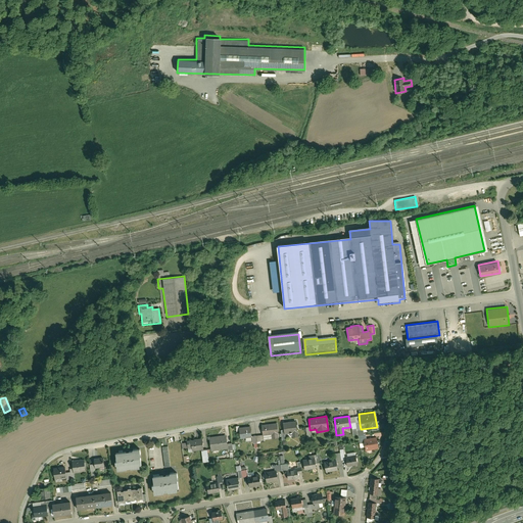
[(295,420),(282,422),(283,430),(283,434),(291,433),(291,437),(297,436),(297,431),(296,431),(295,420)]
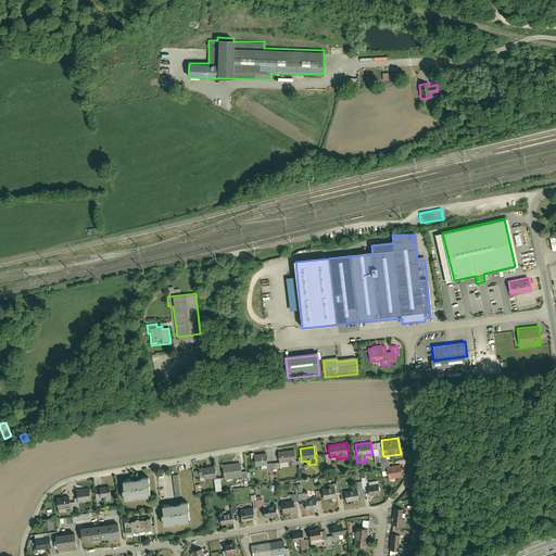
[(278,462),(278,463),(288,462),(288,466),(295,466),(293,450),(277,451),(278,462)]
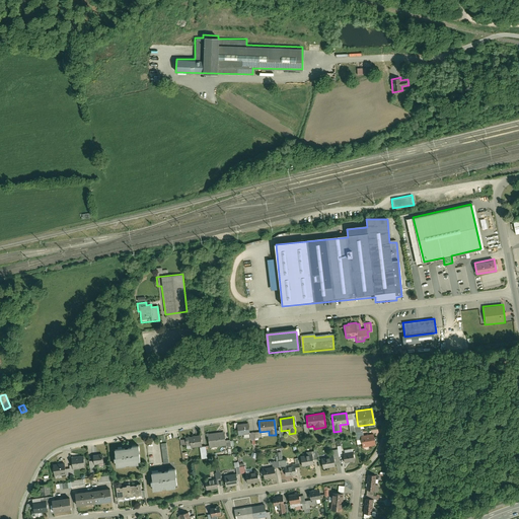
[(247,423),(236,424),(236,428),(237,435),(242,435),(242,439),(249,438),(248,432),(247,423)]
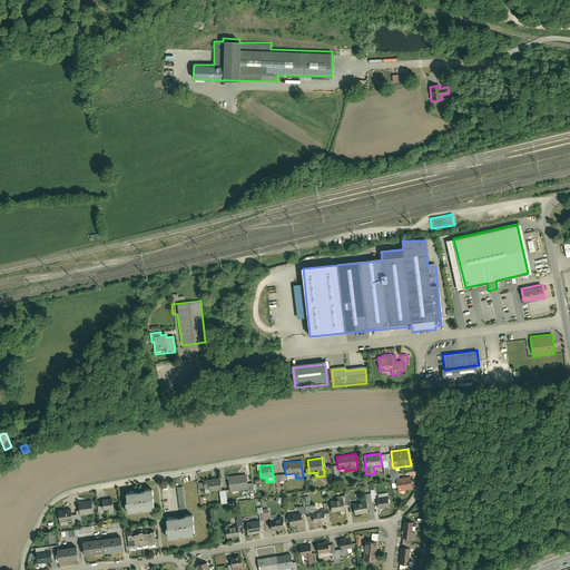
[(391,488),(396,487),(395,479),(397,478),(397,472),(395,472),(394,468),(393,468),(389,469),(391,488)]
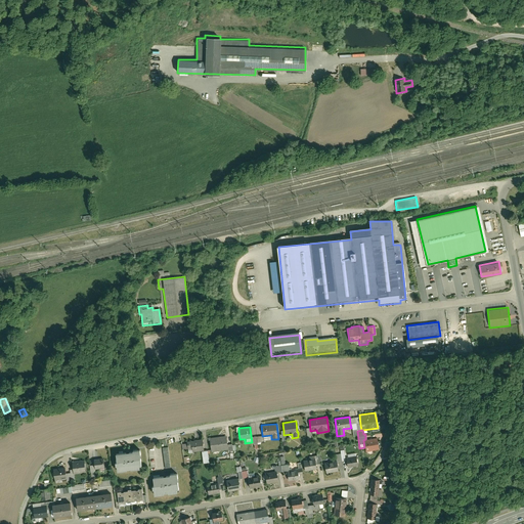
[(225,436),(209,438),(211,451),(227,449),(226,444),(225,436)]
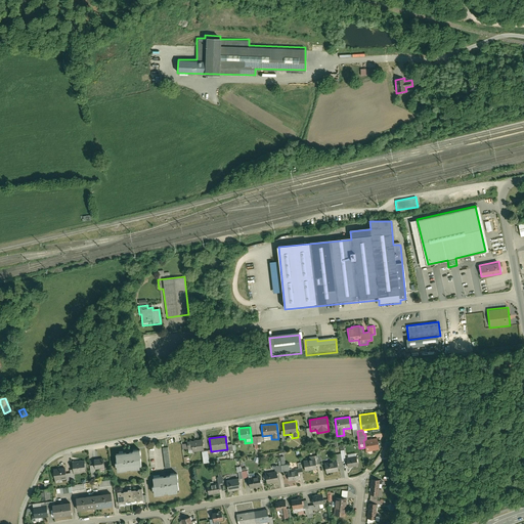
[(365,439),(363,440),(364,447),(365,451),(378,449),(376,437),(365,439)]
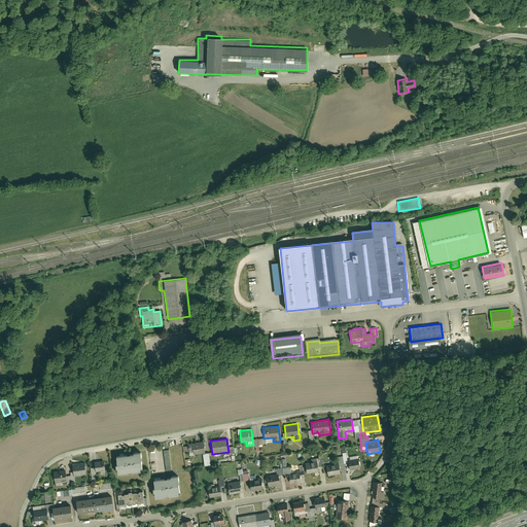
[(204,442),(188,444),(189,452),(194,452),(195,455),(205,454),(204,442)]
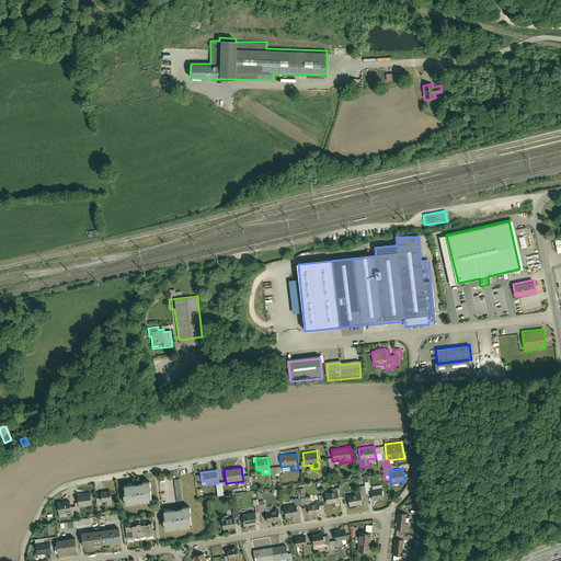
[(180,479),(172,480),(175,501),(183,500),(180,479)]
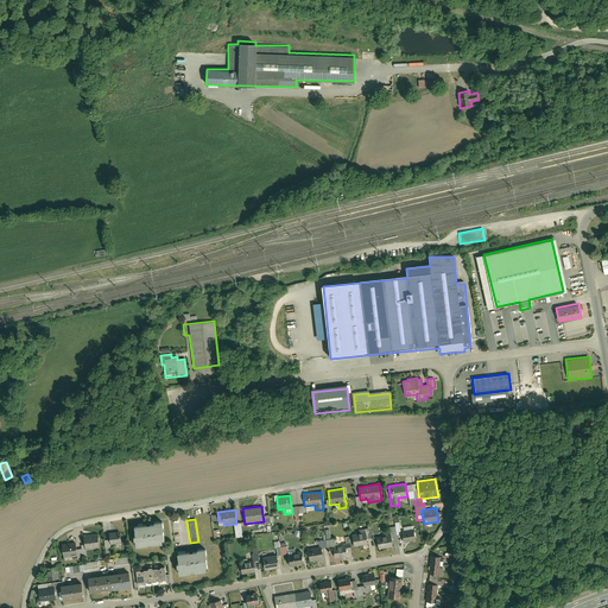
[(365,532),(366,538),(372,537),(369,523),(366,524),(367,527),(360,529),(361,532),(365,532)]
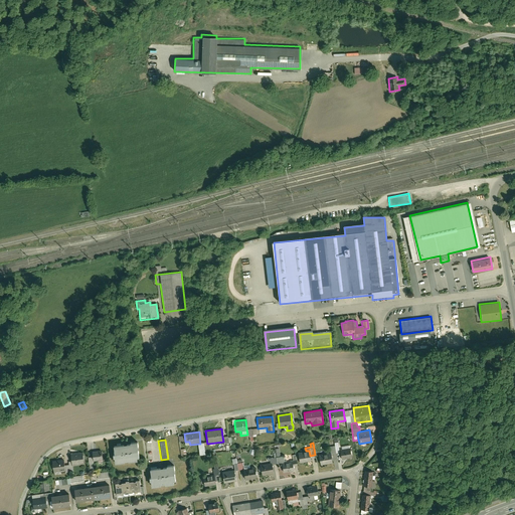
[(124,447),(114,448),(115,456),(114,456),(114,460),(115,460),(116,465),(124,464),(124,462),(129,462),(129,463),(137,462),(136,459),(139,459),(137,450),(138,450),(138,444),(131,445),(131,446),(127,446),(127,447),(124,448),(124,447)]
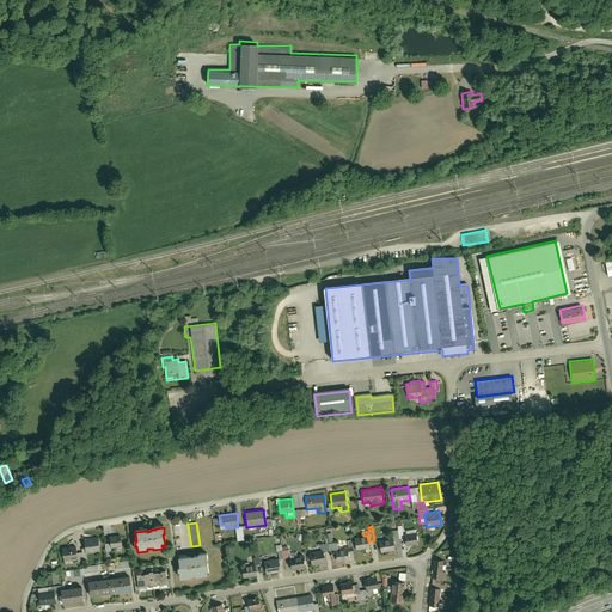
[(403,534),(405,546),(417,544),(415,528),(405,531),(405,533),(403,534)]
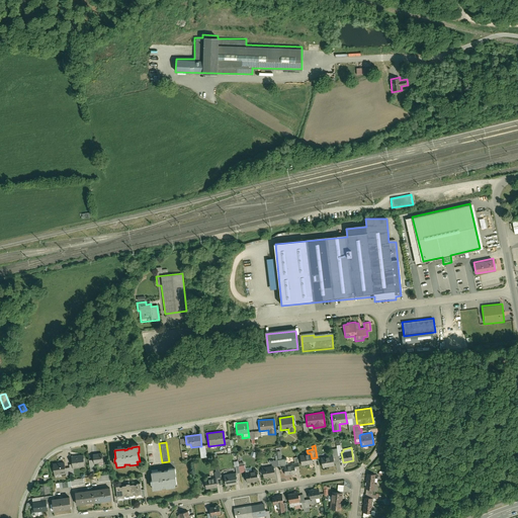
[(100,453),(93,453),(94,456),(92,456),(92,459),(88,460),(89,467),(95,466),(94,463),(103,462),(102,455),(100,455),(100,453)]
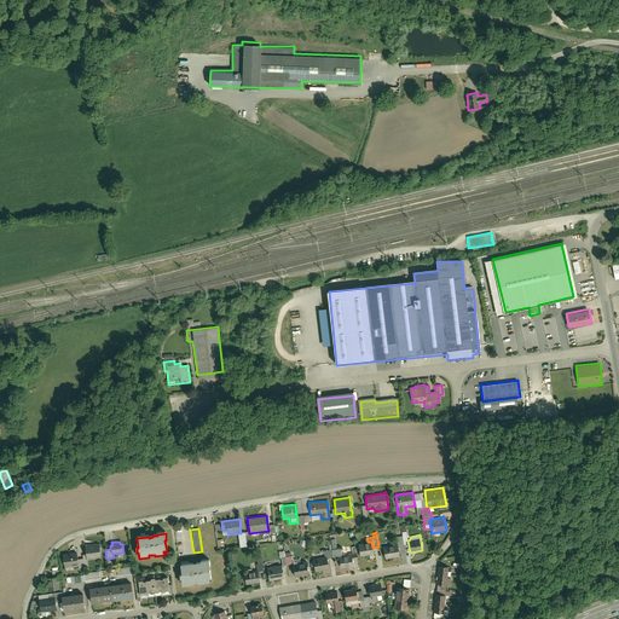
[(358,543),(359,556),(368,555),(369,561),(375,561),(374,551),(372,551),(372,548),(371,542),(368,542),(358,543)]
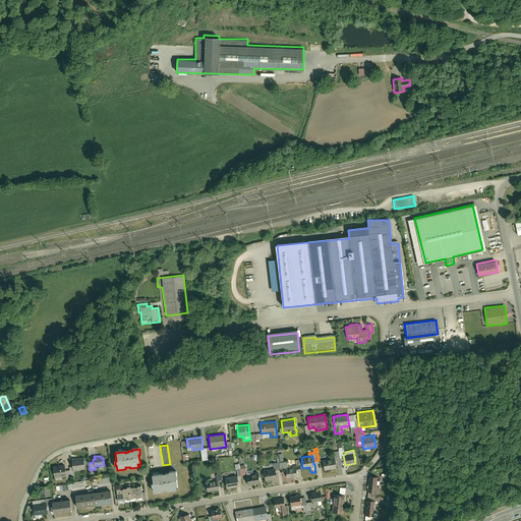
[(72,466),(73,471),(85,470),(83,458),(71,459),(72,466)]
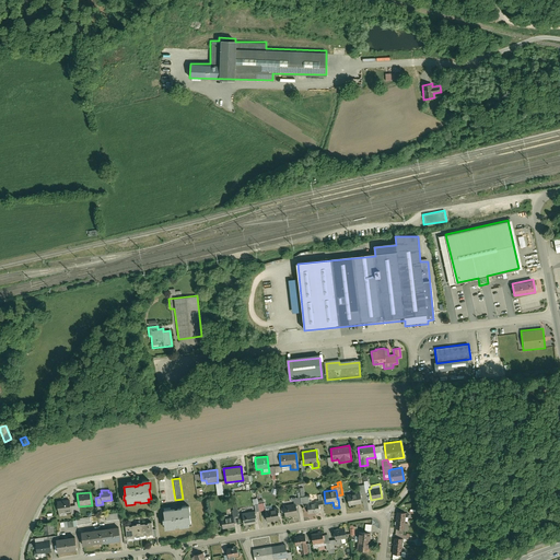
[(346,493),(347,505),(360,503),(359,492),(346,493)]
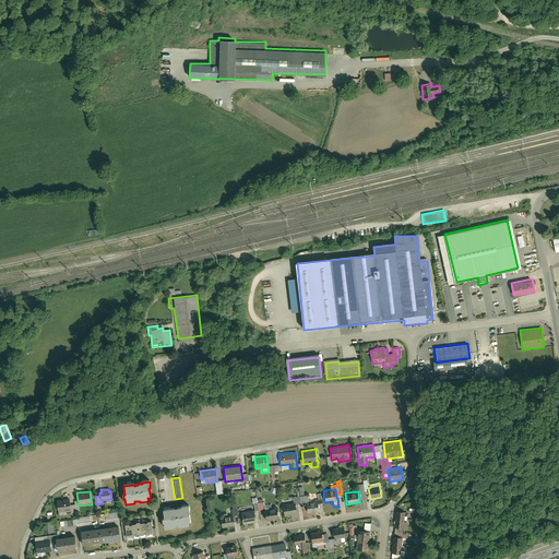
[(70,498),(57,500),(59,514),(67,513),(67,511),(71,510),(70,504),(70,498)]
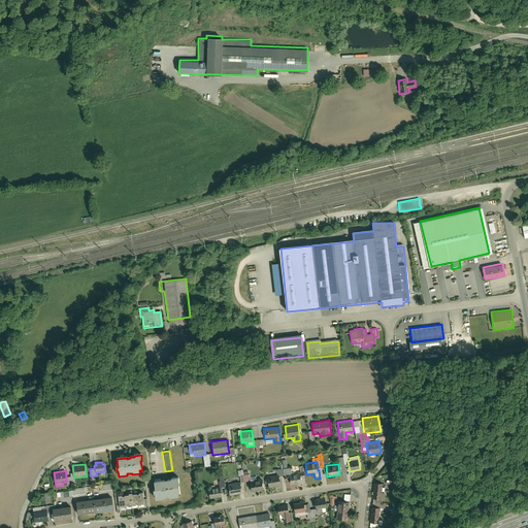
[(288,474),(290,484),(300,483),(300,477),(303,476),(302,470),(296,471),(296,473),(292,473),(288,474)]
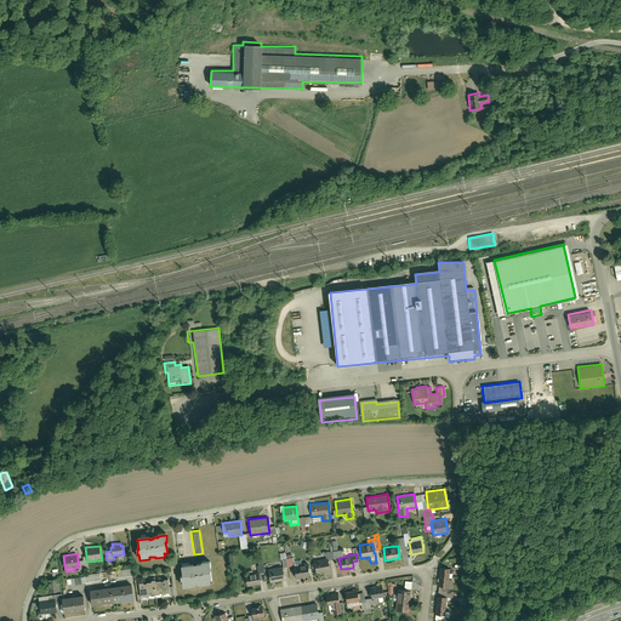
[(313,559),(314,573),(329,570),(328,559),(328,558),(325,558),(313,559)]
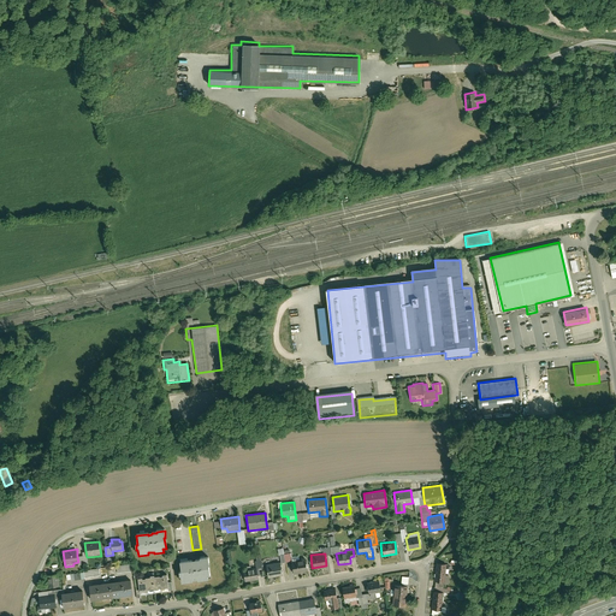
[(193,561),(181,562),(182,572),(179,572),(181,576),(182,575),(182,582),(191,581),(191,579),(197,579),(199,580),(207,579),(207,575),(209,575),(208,564),(209,564),(208,557),(200,558),(200,560),(195,560),(196,561),(193,562),(193,561)]
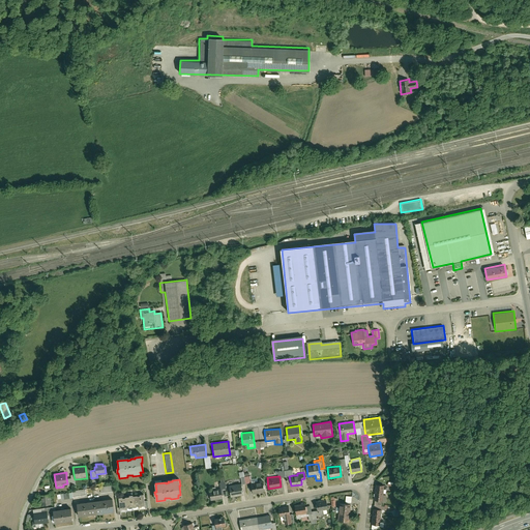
[(252,493),(263,492),(261,479),(249,481),(249,483),(252,493)]
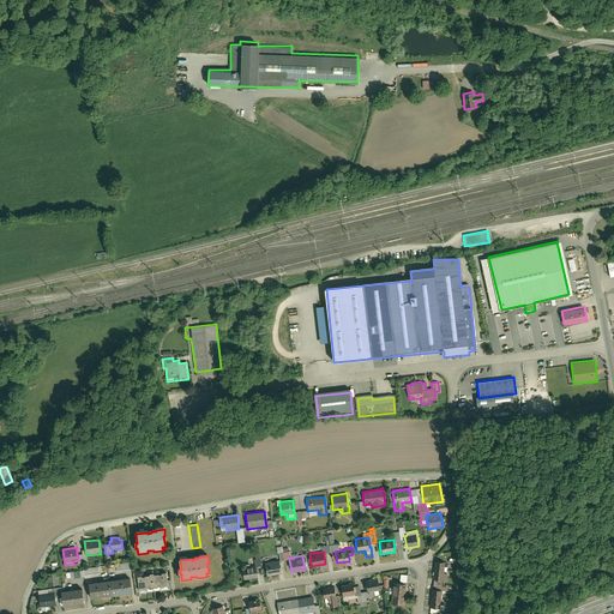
[(280,573),(277,559),(264,561),(266,576),(280,573)]
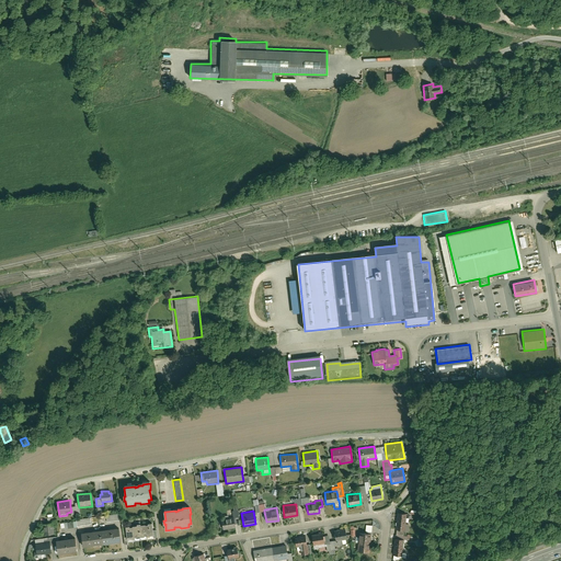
[(404,513),(396,513),(395,529),(403,529),(402,531),(408,531),(408,523),(404,523),(404,513)]
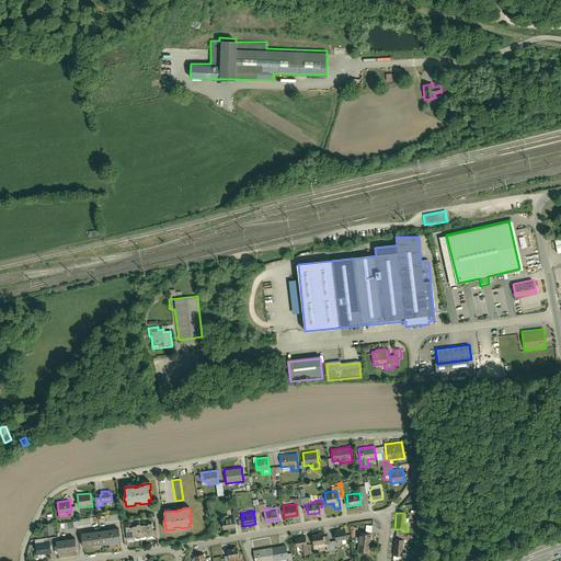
[(221,529),(235,528),(232,517),(232,516),(231,516),(220,518),(221,529)]
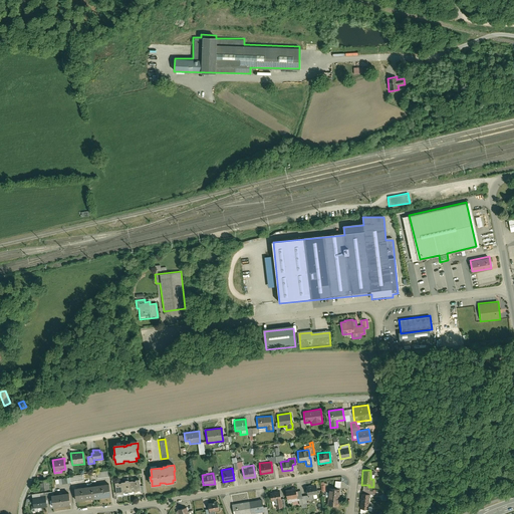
[(39,480),(40,490),(50,489),(48,478),(39,480)]
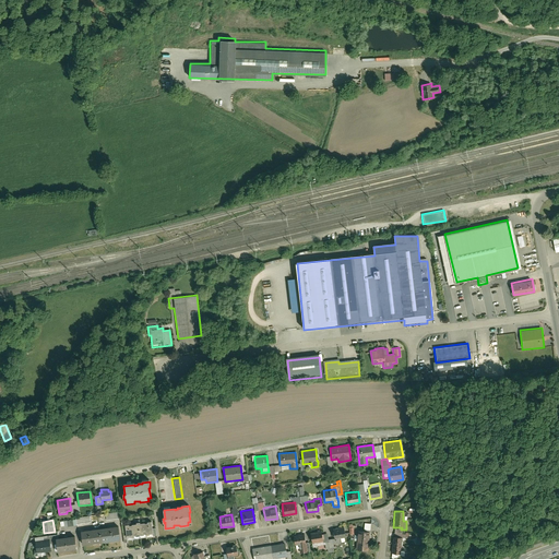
[(130,526),(126,526),(128,539),(134,538),(134,537),(146,535),(146,536),(154,536),(153,523),(149,524),(149,525),(145,525),(141,525),(141,524),(138,524),(138,526),(133,526),(133,527),(130,527),(130,526)]
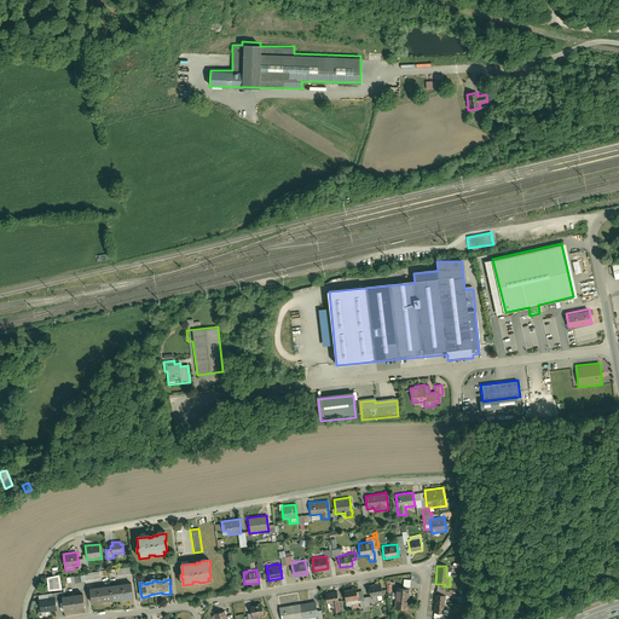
[(90,588),(92,603),(134,599),(132,582),(90,588)]
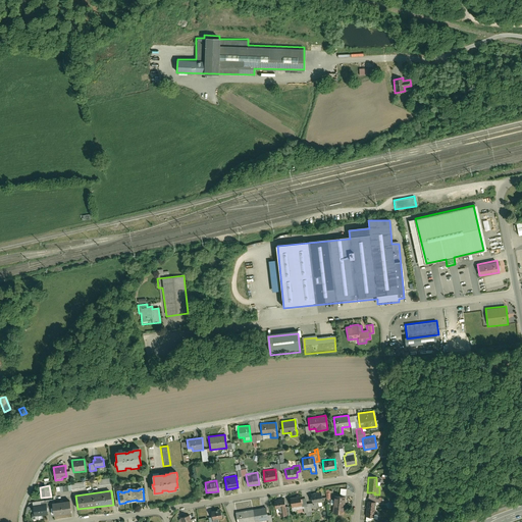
[(310,493),(311,503),(316,502),(321,501),(320,492),(310,493)]
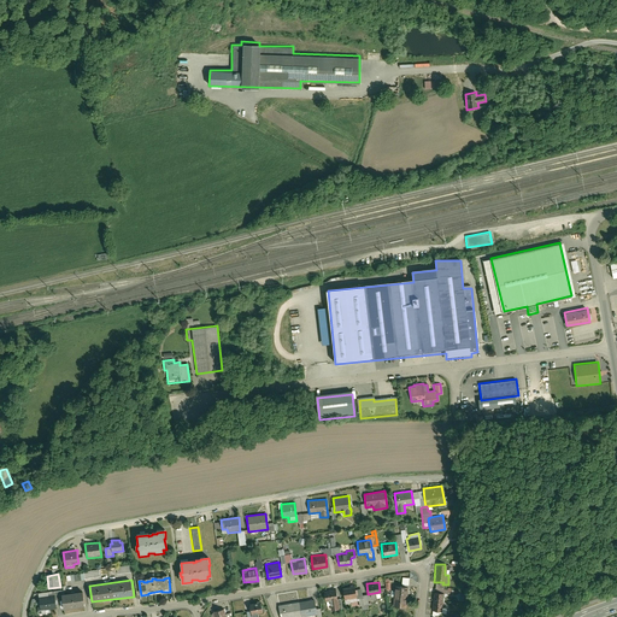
[(354,585),(341,587),(342,599),(354,597),(356,597),(354,589),(354,585)]
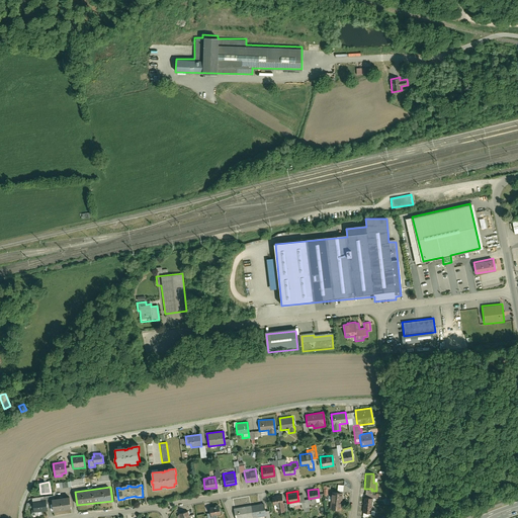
[(340,510),(342,493),(336,492),(331,492),(329,509),(340,510)]
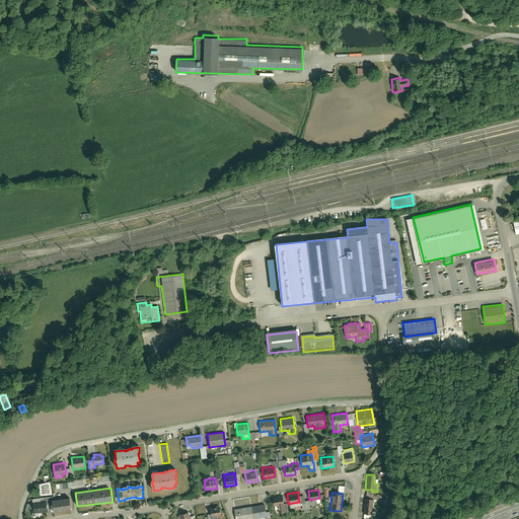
[(283,503),(282,495),(271,497),(272,506),(276,505),(277,513),(284,512),(283,503)]
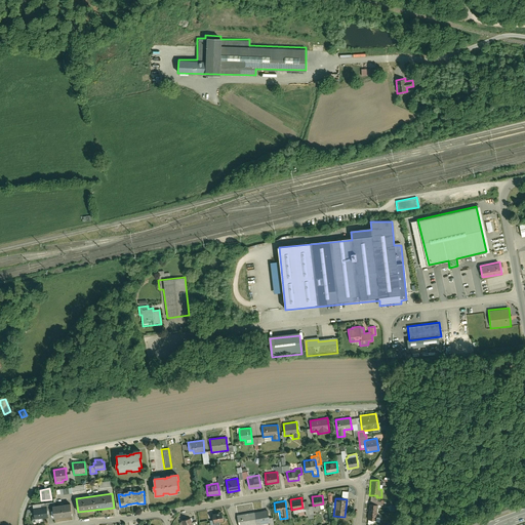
[(71,502),(52,505),(53,510),(54,518),(73,516),(71,502)]
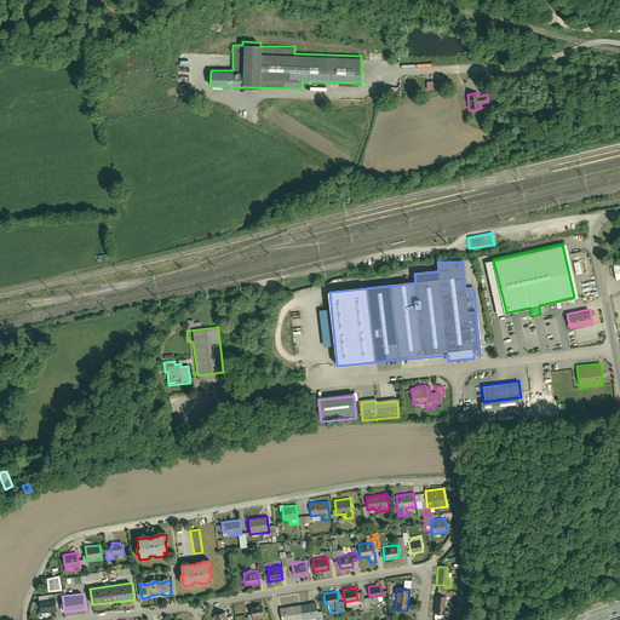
[(445,596),(435,595),(434,613),(440,614),(443,614),(443,610),(445,596)]
